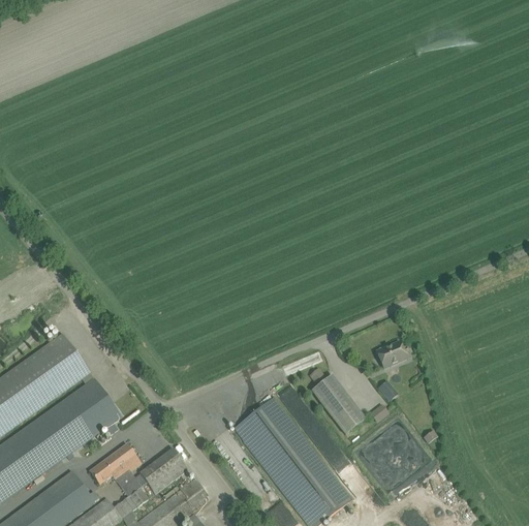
[(62,333),(0,376),(0,436),(82,378),(85,382),(93,376),(62,333)]
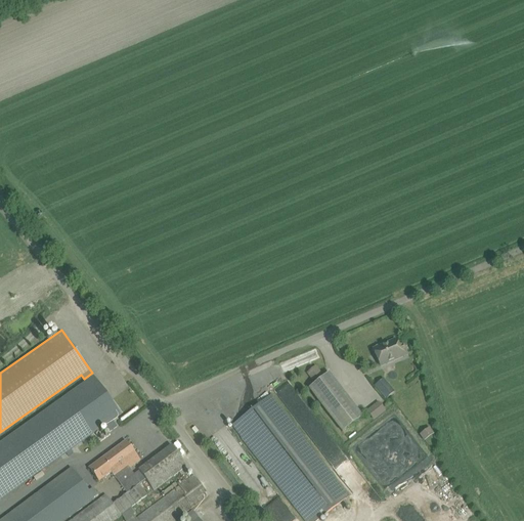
[(374,347),(381,363),(407,352),(403,343),(398,345),(395,338),(374,347)]
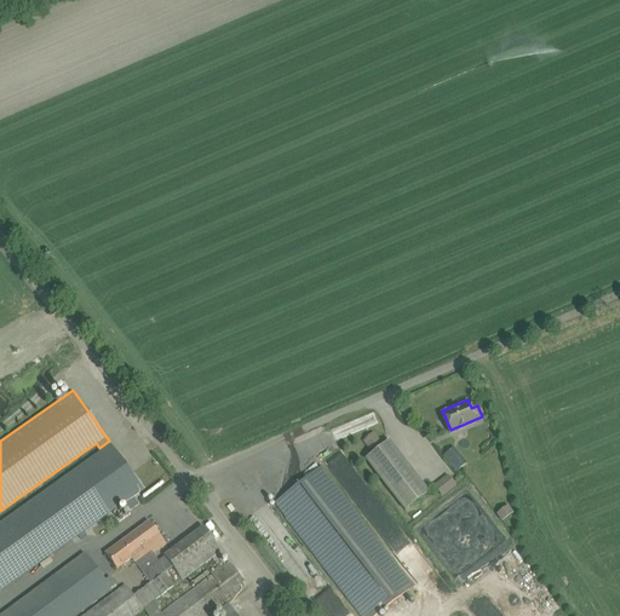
[(373,430),(362,438),(369,447),(380,438),(373,430)]
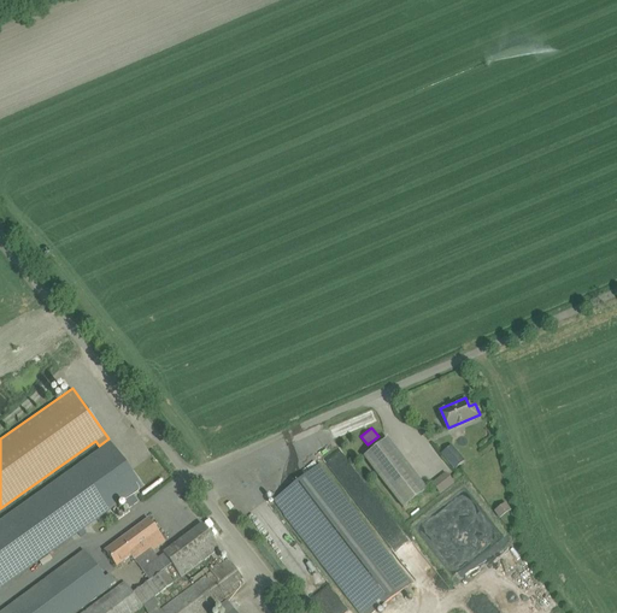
[(427,488),(394,446),(387,436),(364,454),(404,506),(427,488)]
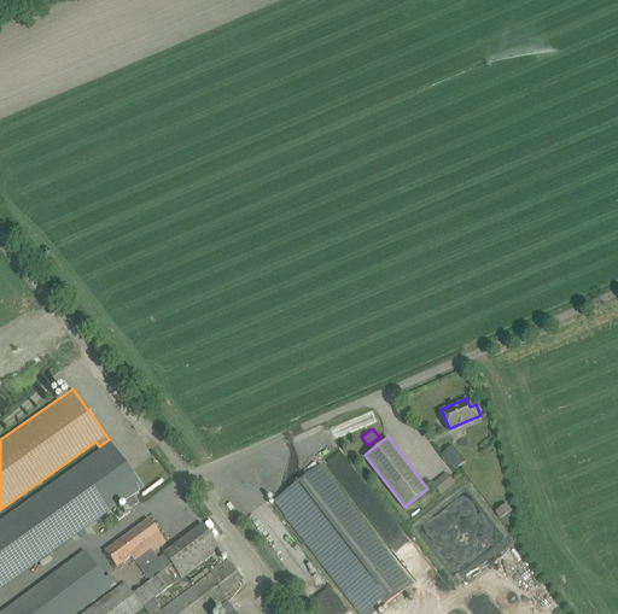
[(0,520),(0,585),(122,498),(124,502),(133,495),(132,492),(141,485),(127,466),(110,442),(0,520)]
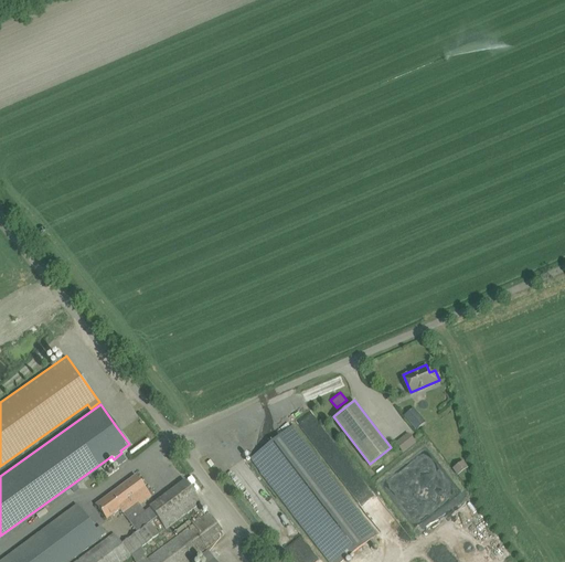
[(404,413),(415,427),(425,420),(413,405),(404,413)]
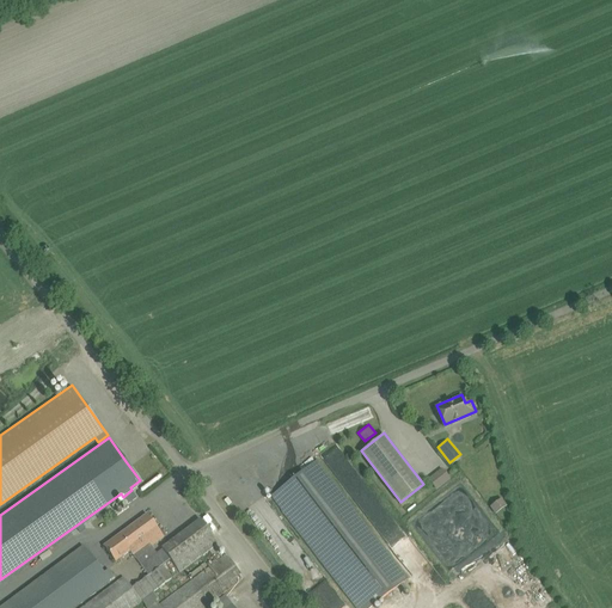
[(335,470),(348,459),(334,441),(320,450),(335,470)]
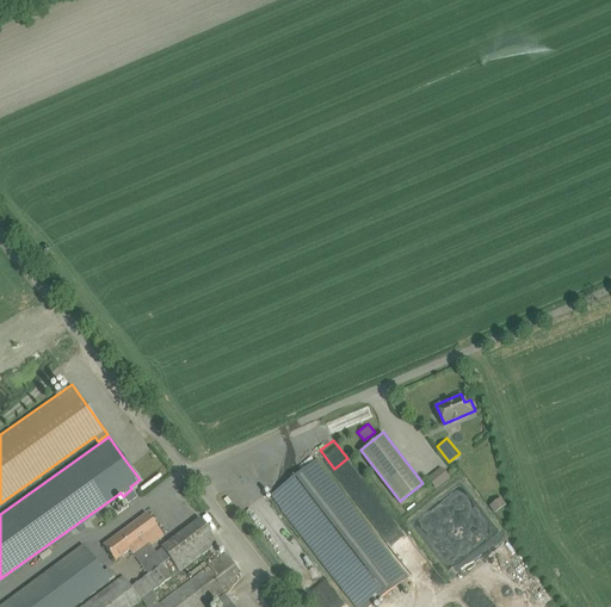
[(315,458),(271,493),(359,606),(365,606),(407,575),(387,549),(387,550),(315,458)]
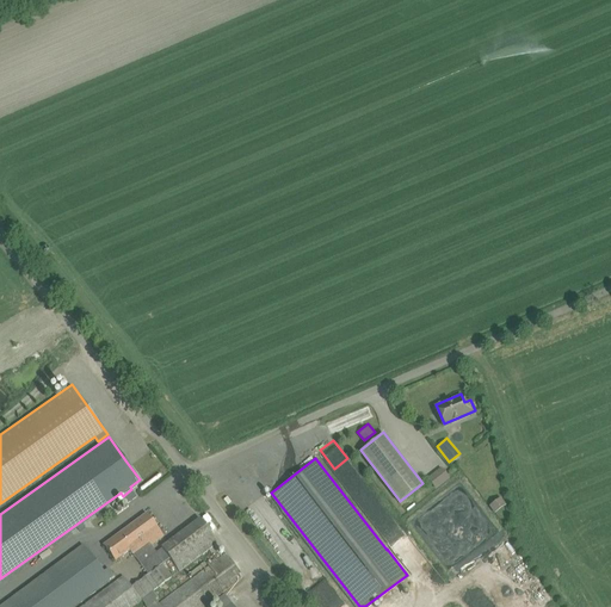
[(198,606),(244,574),(226,551),(159,601),(155,598),(158,595),(153,588),(172,574),(158,556),(165,550),(179,569),(217,540),(201,516),(156,550),(150,543),(164,533),(147,511),(104,543),(116,558),(130,547),(148,571),(140,577),(131,584),(124,574),(79,606),(127,606),(141,598),(148,606),(198,606)]
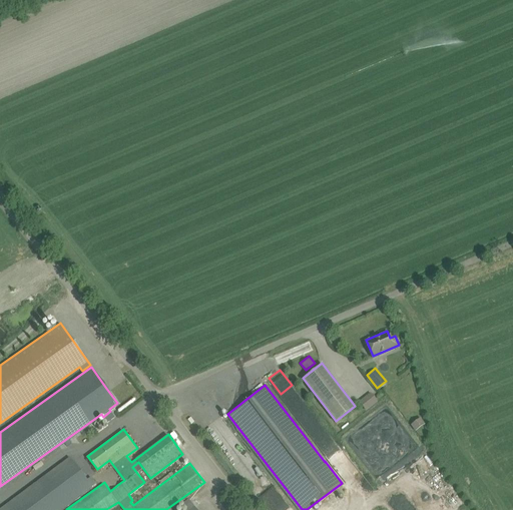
[(72,458),(1,509),(62,509),(98,484),(93,477),(89,481),(72,458)]
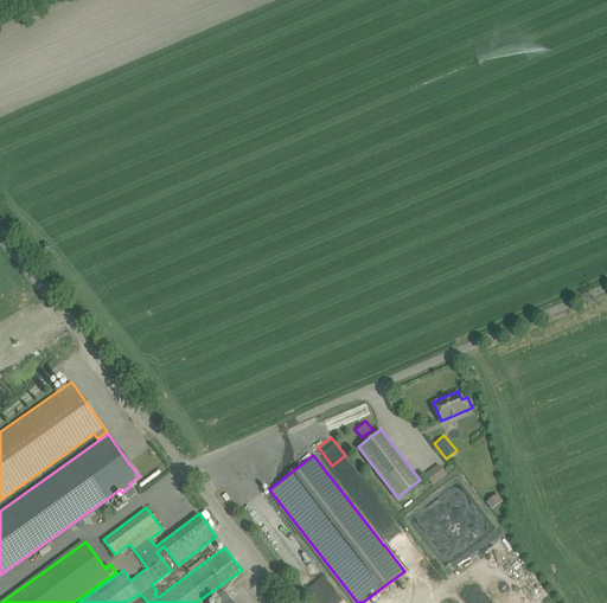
[(221,602),(234,602),(224,589),(215,595),(221,602)]
